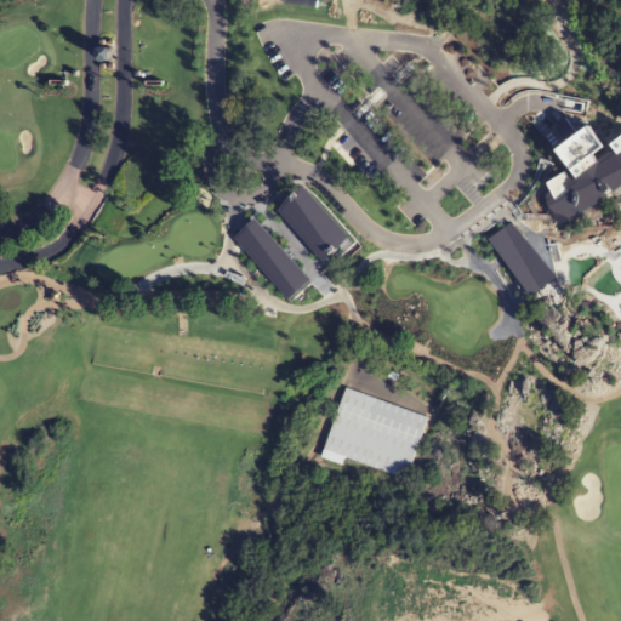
[(620,117),(610,100),(596,108),(615,142),(608,147),(613,155),(553,189),(568,215),(620,183),(620,117)]
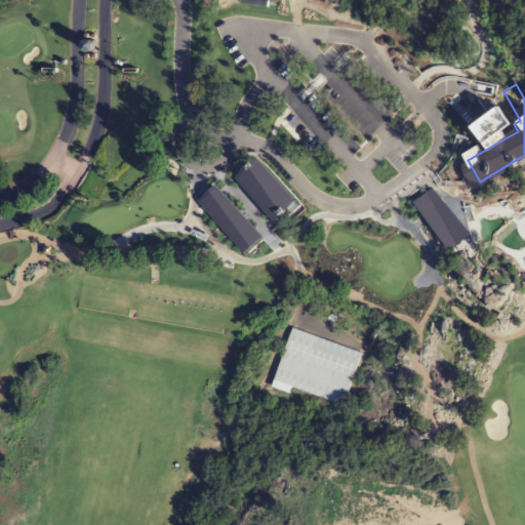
[(288,156),(274,142),(231,184),(245,198),(288,156)]
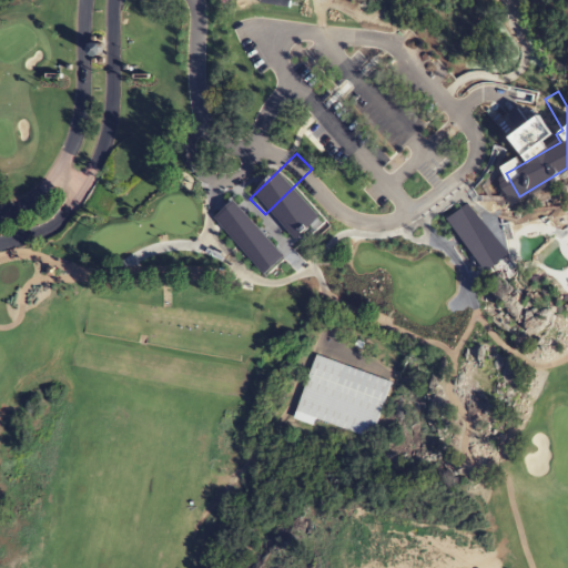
[(259,227),(243,208),(223,224),(240,244),(259,227)]
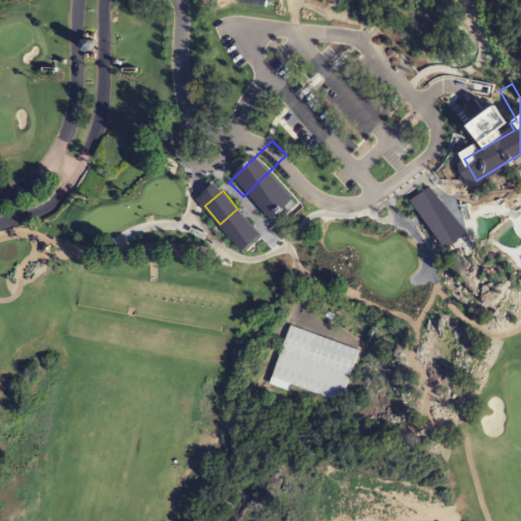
[(439,236),(448,248),(458,240),(449,229),(439,236)]
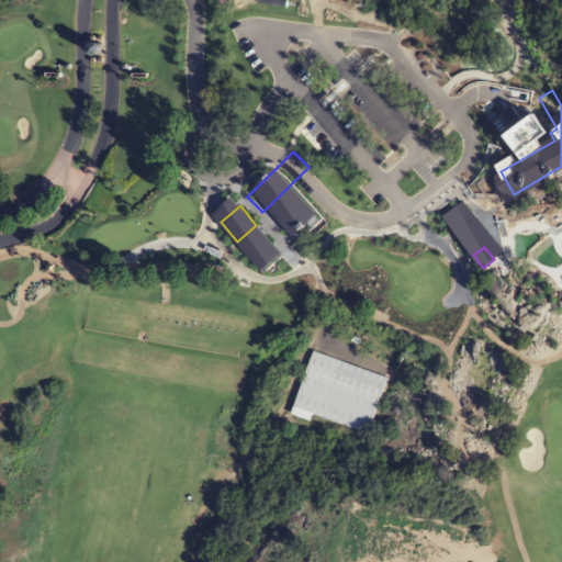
[(369,434),(385,375),(308,353),(291,416),(311,422),(312,417),(369,434)]
